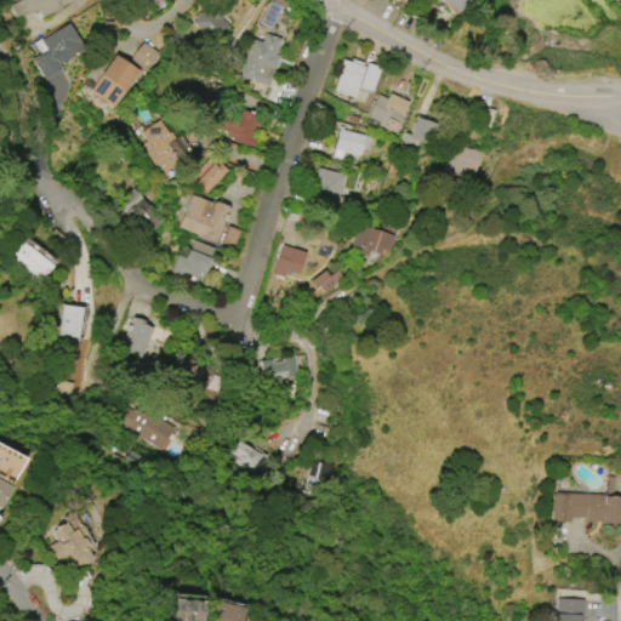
[(11,5),(21,0),(73,0),(58,7),(58,10),(41,18),(38,11),(33,13),(33,12),(18,20),(11,5)]
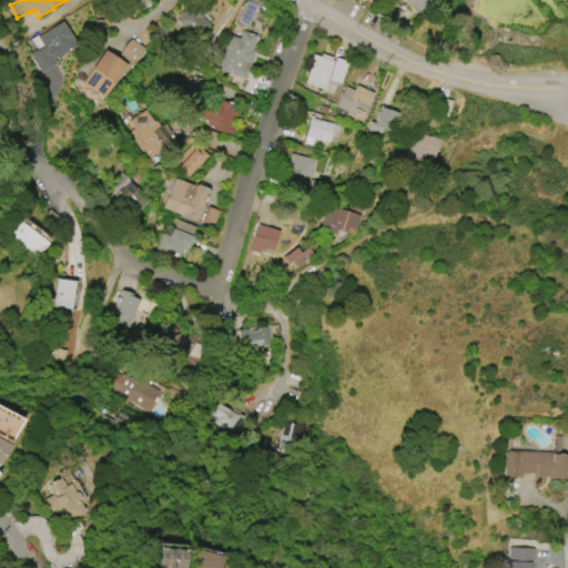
[(413,12),(401,0),(429,0),(417,11),(416,10),(413,12)]
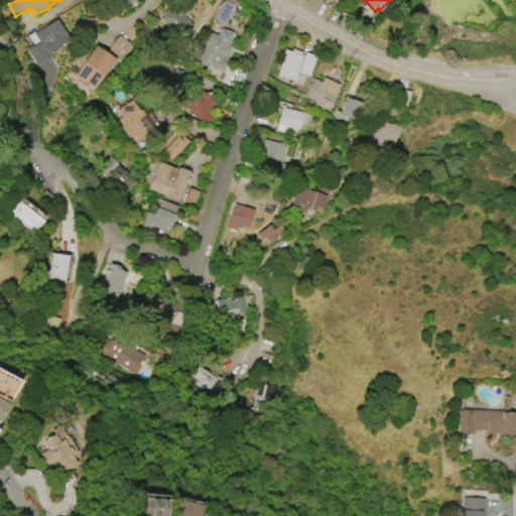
[(159,20),(178,36),(190,22),(183,16),(186,12),(174,2),(159,20)]
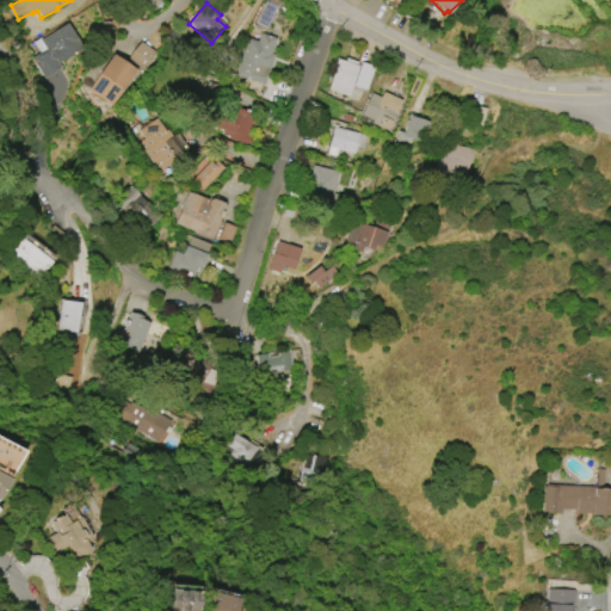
[(66,24),(81,47),(66,56),(67,59),(63,61),(62,60),(56,63),(60,68),(44,79),(31,59),(39,53),(32,43),(39,38),(41,39),(66,24)]
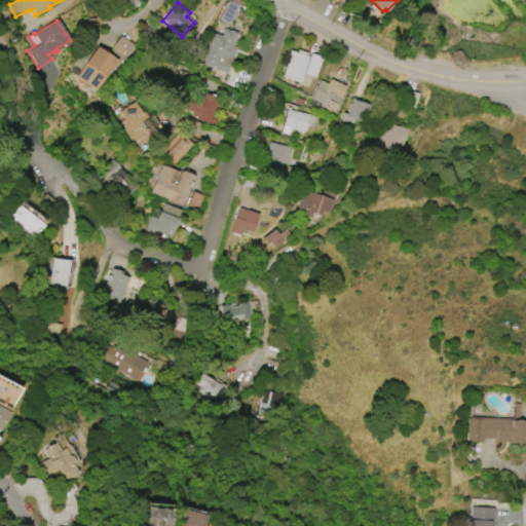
[(227,73),(202,65),(213,33),(222,35),(224,29),(237,33),(232,46),(236,47),(227,73)]
